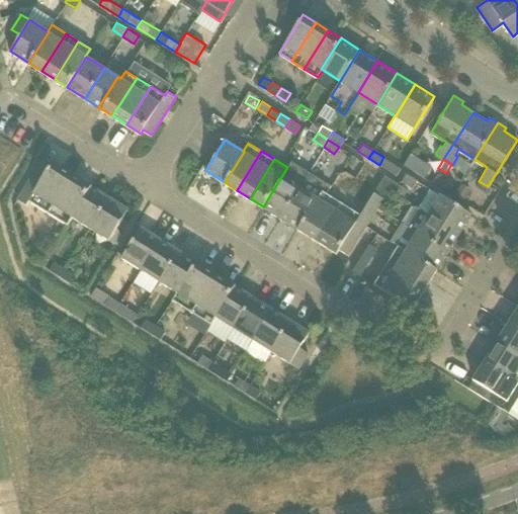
[(50,165),(41,160),(17,197),(26,203),(28,199),(36,204),(61,166),(53,161),(50,165)]
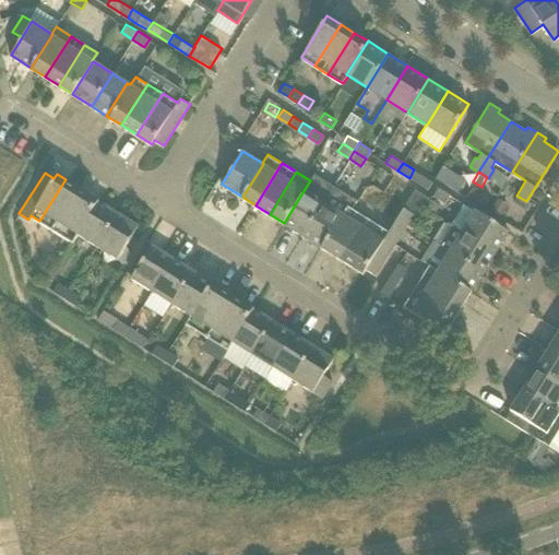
[(316,173),(310,180),(284,223),(302,235),(334,185),(316,173)]
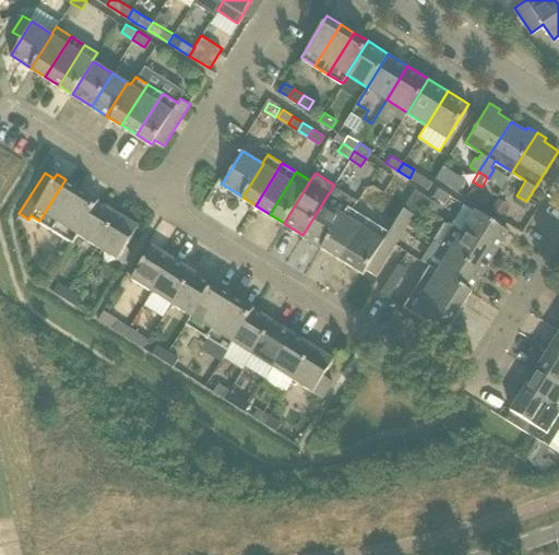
[(466,178),(456,173),(450,185),(459,190),(466,178)]
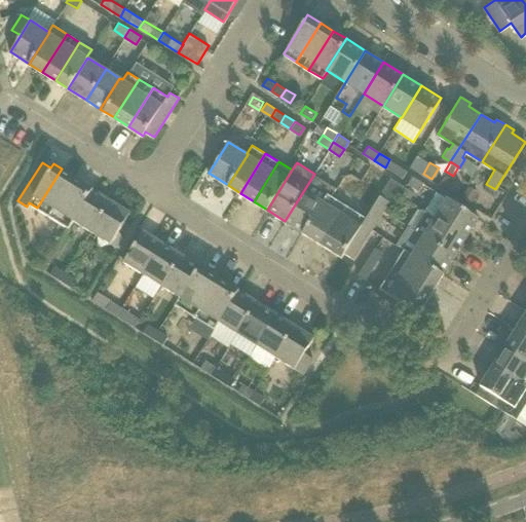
[(37,208),(54,219),(79,179),(62,169),(37,208)]
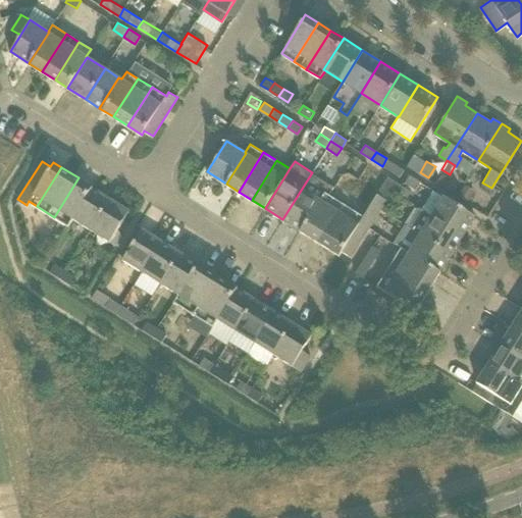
[(325,191),(329,184),(312,172),(282,219),(301,230),(325,191)]
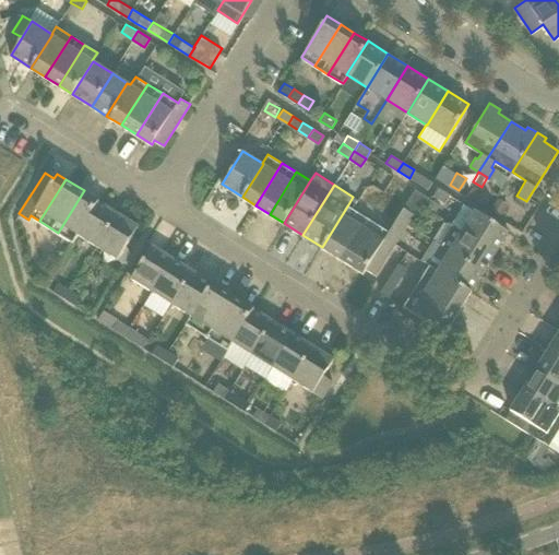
[(474,185),(466,196),(475,201),(483,190),(474,185)]
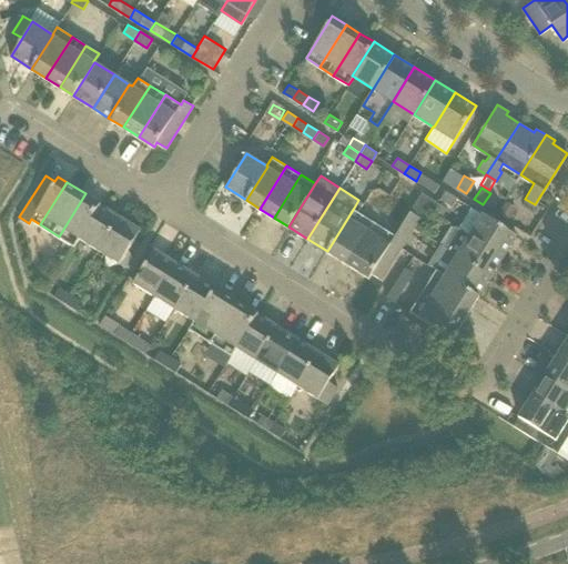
[(452,205),(456,198),(457,195),(445,189),(439,199),(452,205)]
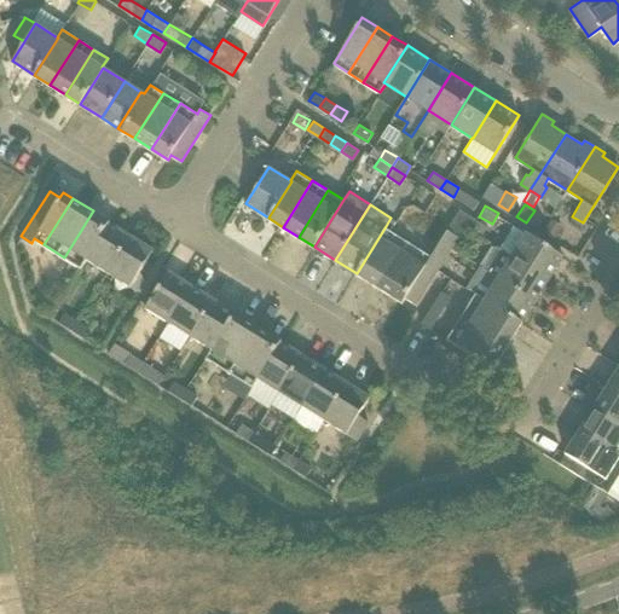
[(446,225),(460,236),(474,218),(460,207),(446,225)]
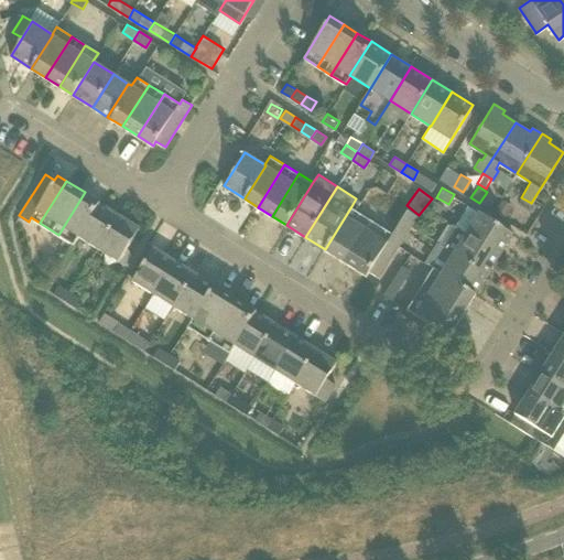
[(77,235),(82,238),(104,204),(85,192),(58,235),(73,244),(77,235)]
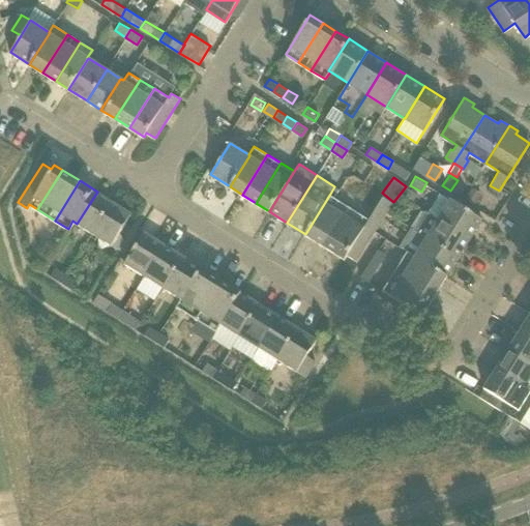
[(465,198),(475,204),(482,193),(472,186),(465,198)]
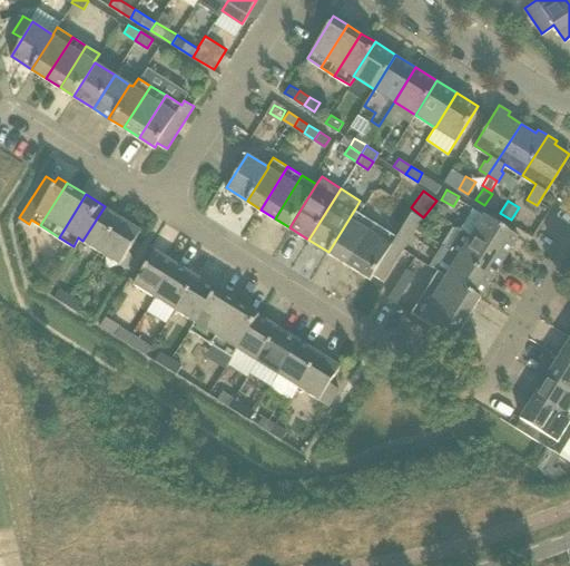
[(82,241),(101,252),(123,217),(105,206),(82,241)]
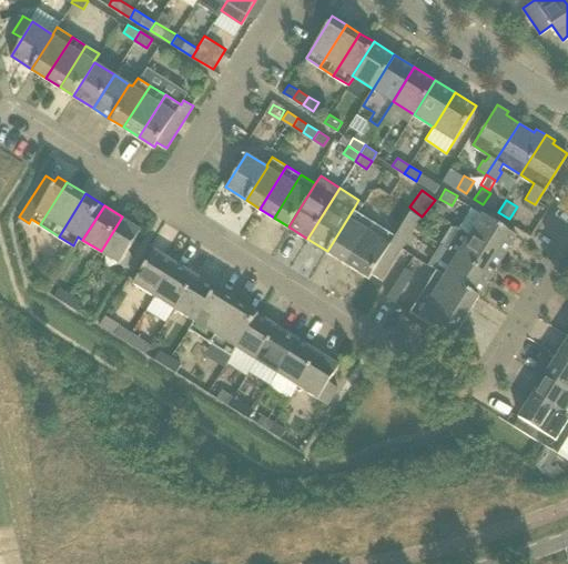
[(504,255),(517,234),(482,212),(472,207),(459,227),(504,255)]
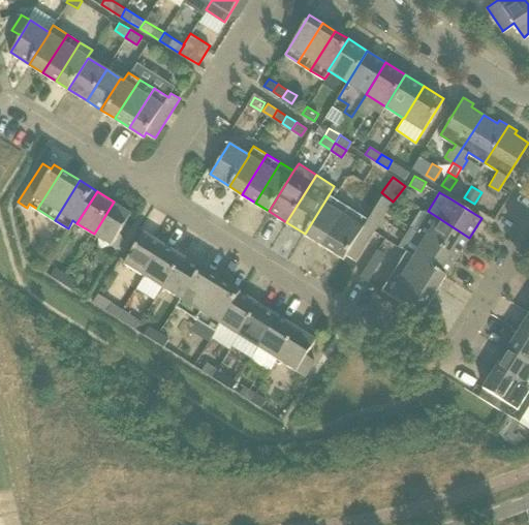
[(317,242),(343,202),(330,193),(305,234),(317,242)]
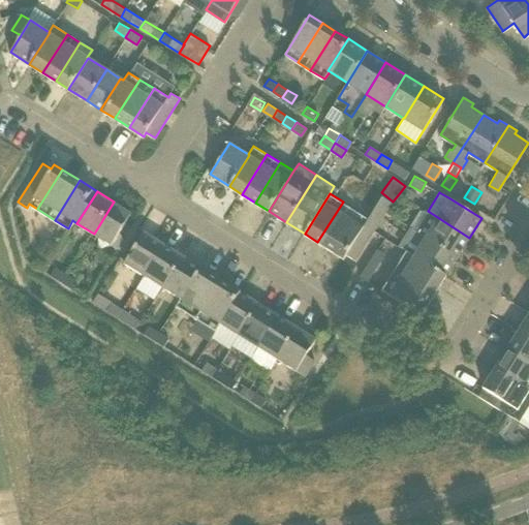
[(382,195),(376,205),(385,210),(392,202),(382,195)]
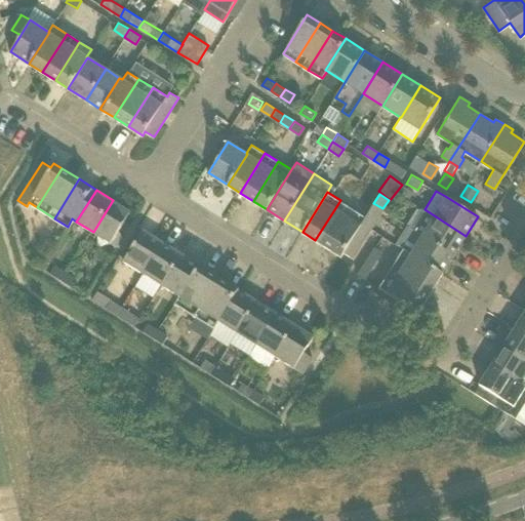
[(111,242),(130,211),(113,200),(93,232),(111,242)]
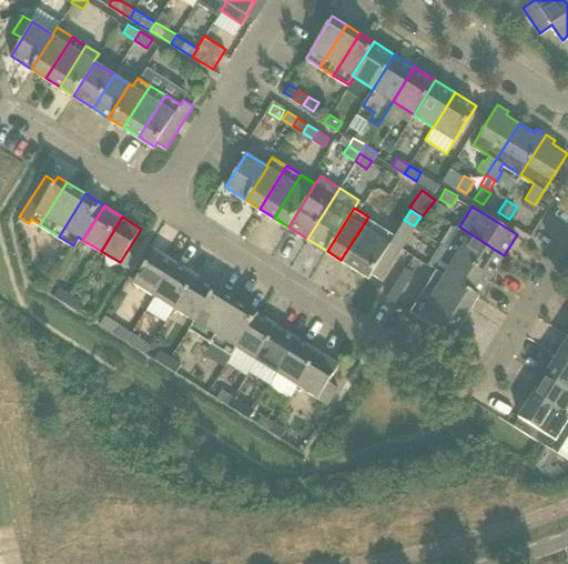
[(355,269),(382,225),(368,217),(341,260),(355,269)]
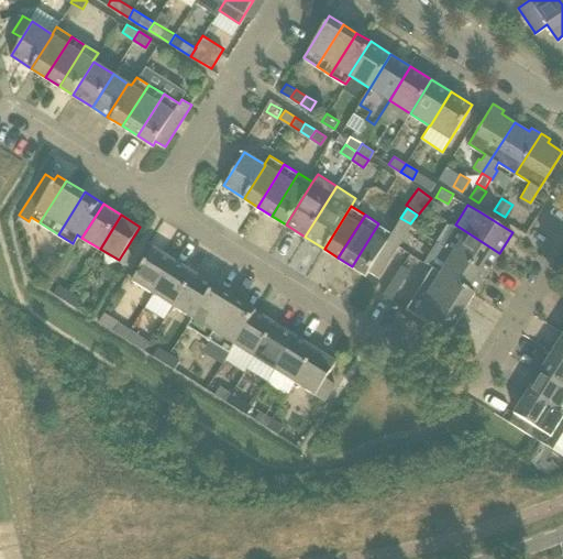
[(405,233),(410,223),(400,218),(395,227),(405,233)]
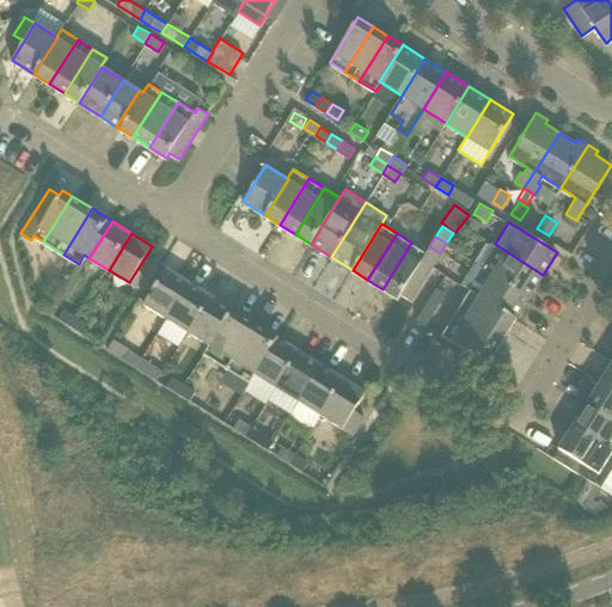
[(491,271),(530,296),(543,275),(495,244),(491,241),(478,264),(483,268),(491,271)]
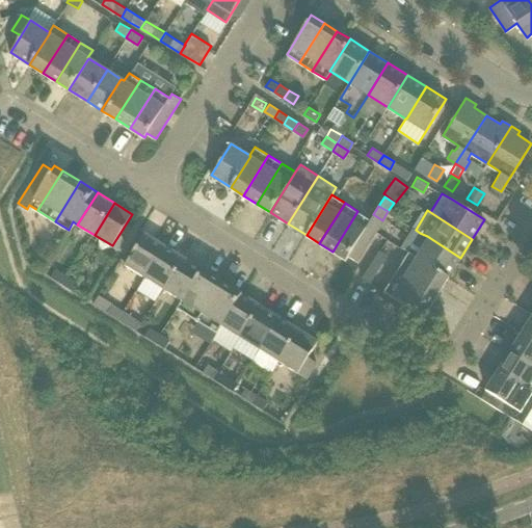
[(357,211),(333,252),(346,259),(348,255),(357,261),(382,220),(373,214),(370,219),(357,211)]
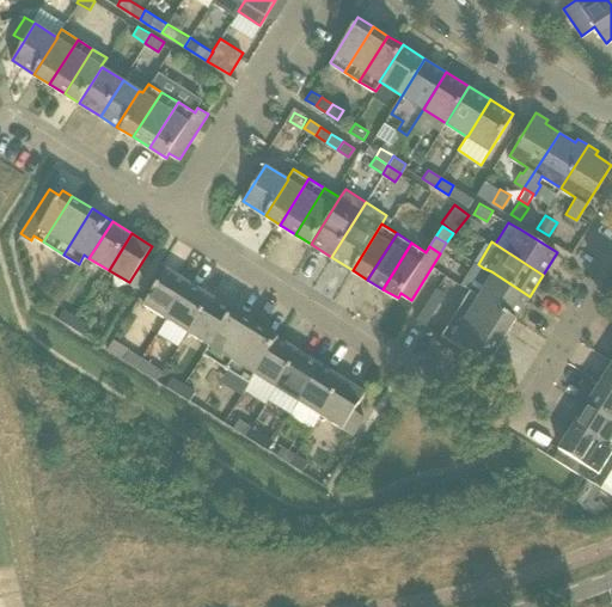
[(189,281),(166,267),(144,302),(166,317),(189,281)]
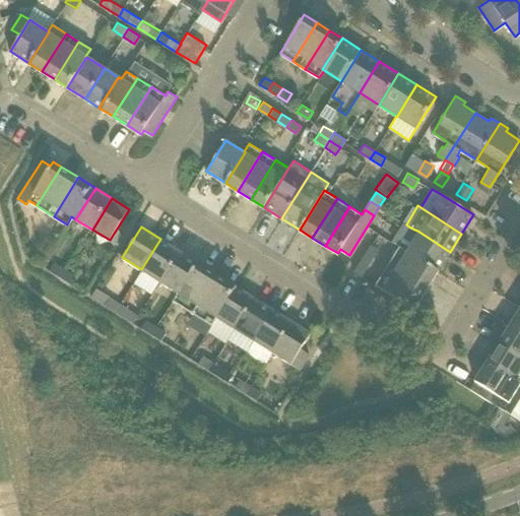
[(417,231),(410,228),(400,244),(438,270),(450,252),(417,231)]
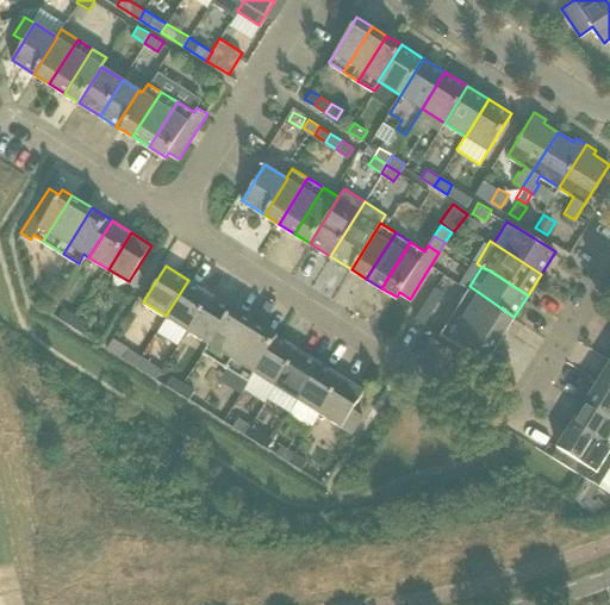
[(187,330),(210,293),(188,280),(166,316),(187,330)]
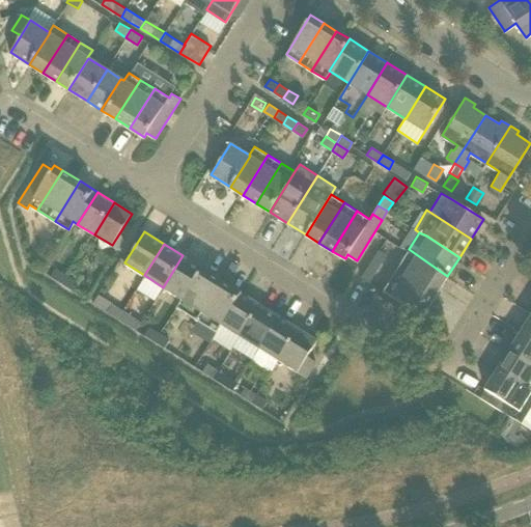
[(379,249),(369,264),(378,269),(387,253),(379,249)]
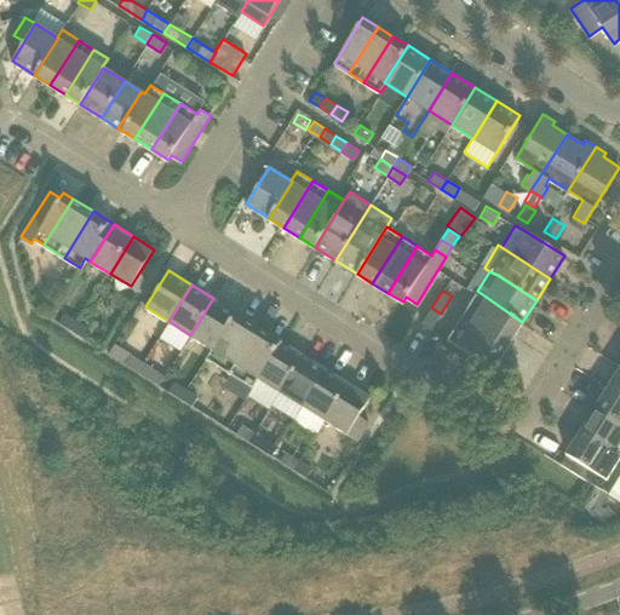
[(466,309),(512,338),(522,322),(477,291),(476,293),(466,309)]
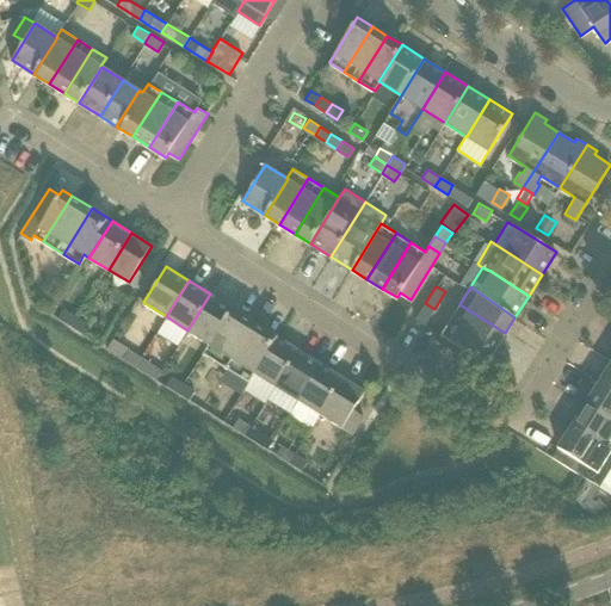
[(227,304),(210,294),(187,331),(204,341),(227,304)]
